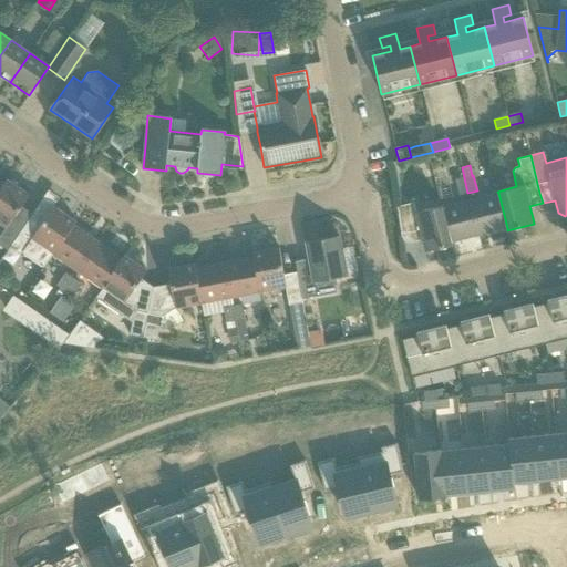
[(454,179),(459,195),(467,193),(464,177),(454,179)]
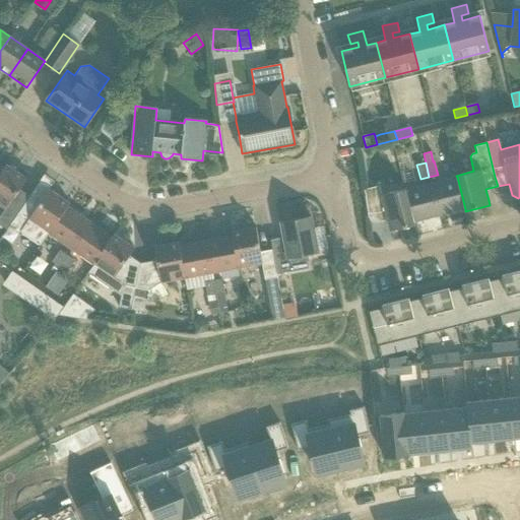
[(4,168),(0,174),(0,205),(5,209),(0,215),(0,224),(6,230),(8,226),(29,196),(19,189),(26,179),(6,165),(4,168)]
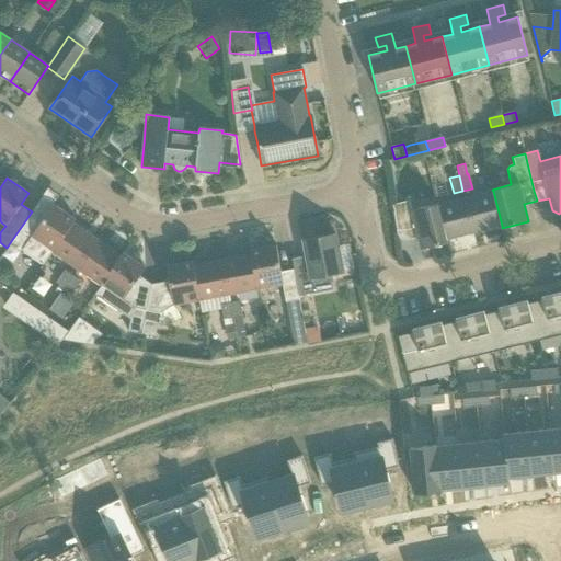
[(493,191),(465,197),(473,232),(502,226),(493,191)]
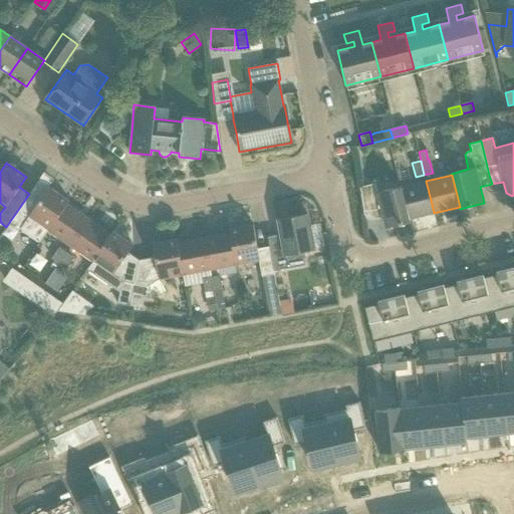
[(426,181),(401,188),(400,188),(408,220),(409,220),(434,213),(426,181)]
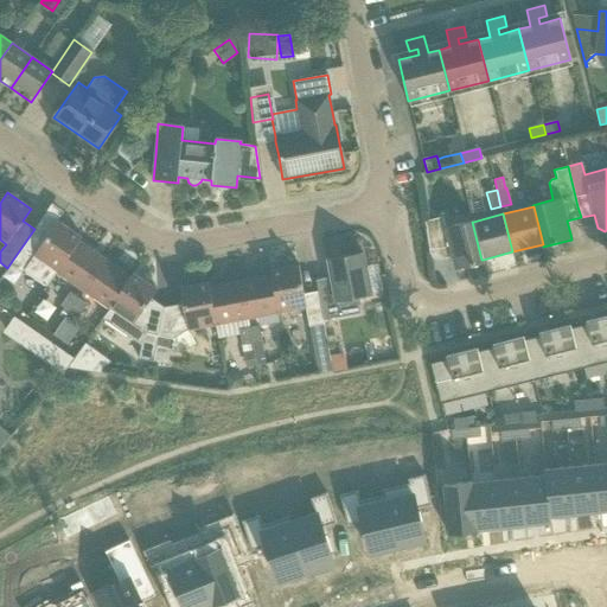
[(443,217),(425,222),(429,253),(430,255),(432,256),(433,259),(435,260),(438,260),(440,260),(452,256),(454,263),(455,269),(460,268),(483,262),(483,260),(481,260),(472,222),(473,222),(472,221),(445,228),(443,217)]
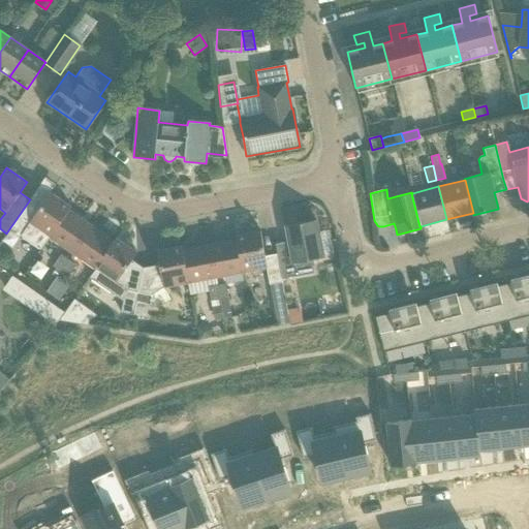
[(30,199),(8,230),(20,238),(21,237),(40,250),(49,238),(68,210),(70,207),(50,192),(40,207),(30,199)]
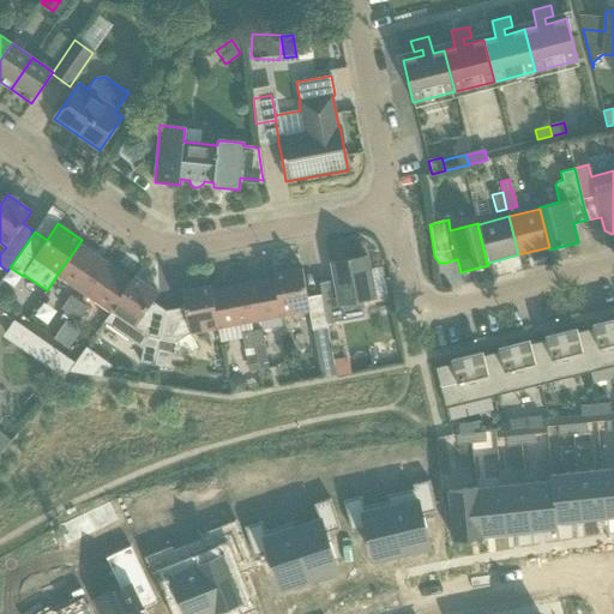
[(79,244),(56,276),(83,294),(106,262),(79,244)]
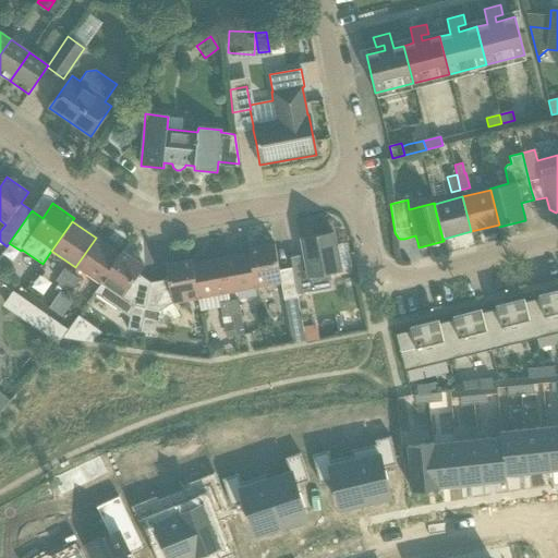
[(304,254),(290,257),(292,268),(296,294),(312,291),(330,288),(328,273),(340,270),(352,268),(347,240),(335,242),(334,233),(301,239),(304,254)]
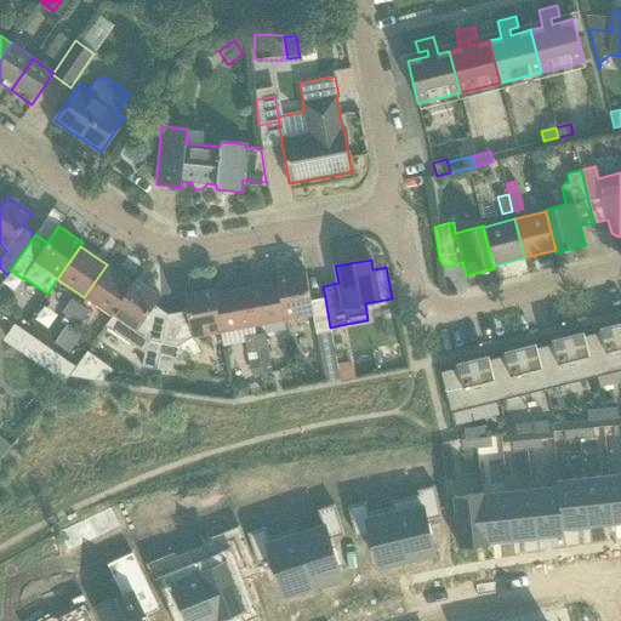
[(107,265),(84,297),(112,317),(134,283),(107,265)]
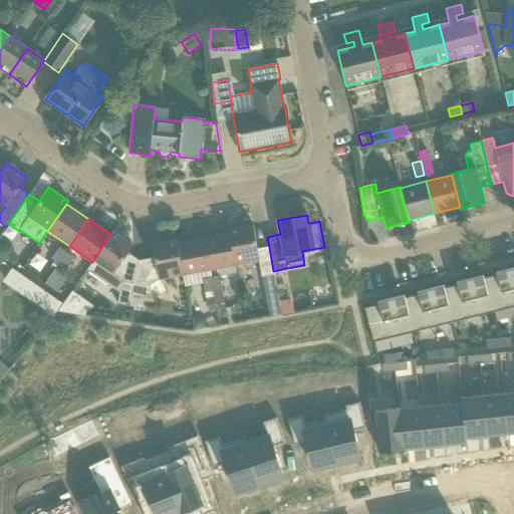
[(253,225),(229,229),(229,233),(230,233),(236,265),(259,261),(261,277),(274,274),(273,271),(269,247),(257,249),(253,225)]
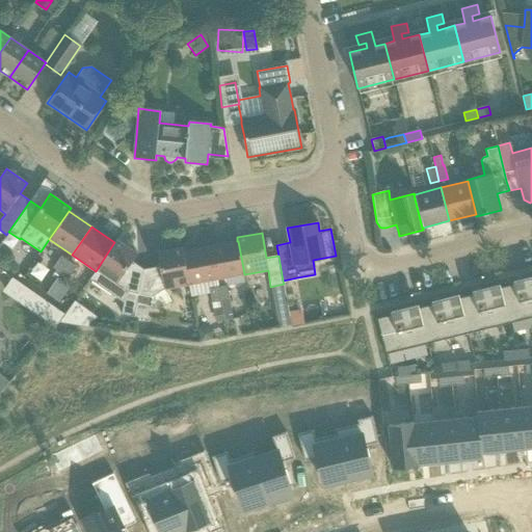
[(114,242),(96,271),(89,280),(123,302),(121,315),(134,317),(137,303),(143,269),(132,262),(137,254),(116,239),(114,242)]
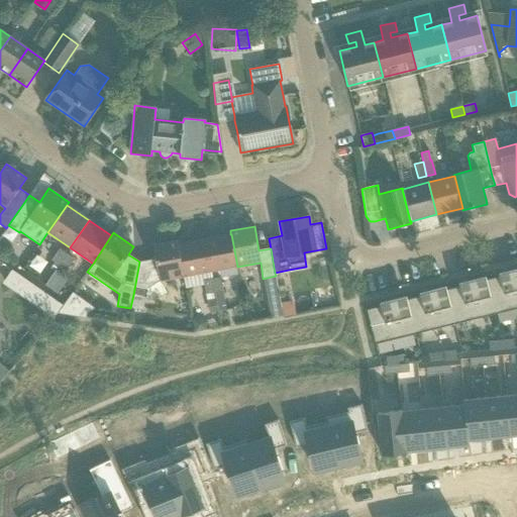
[(230,234),(204,239),(210,272),(237,267),(231,234),(230,234)]
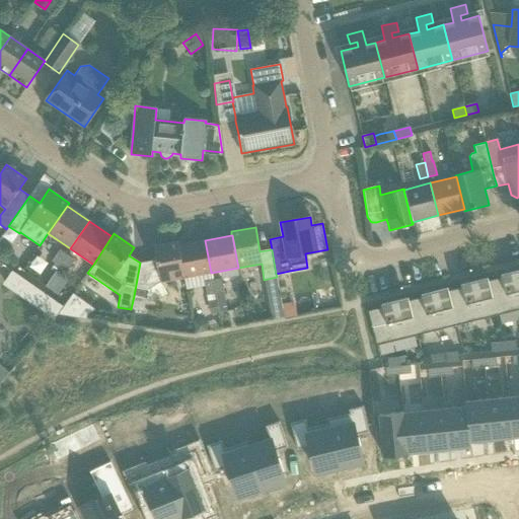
[(178,245),(177,245),(183,278),(211,273),(205,240),(178,245)]
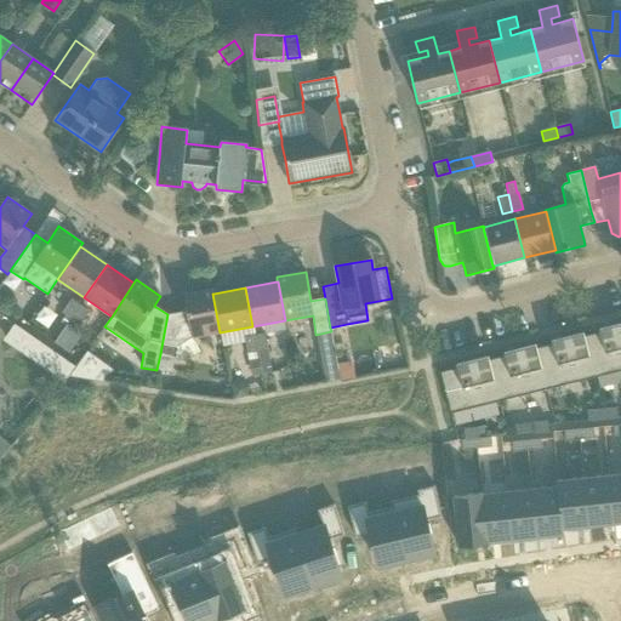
[(160,354),(157,370),(171,372),(175,357),(177,347),(192,339),(199,337),(220,332),(212,294),(214,294),(212,289),(183,295),(187,311),(167,314),(160,354)]
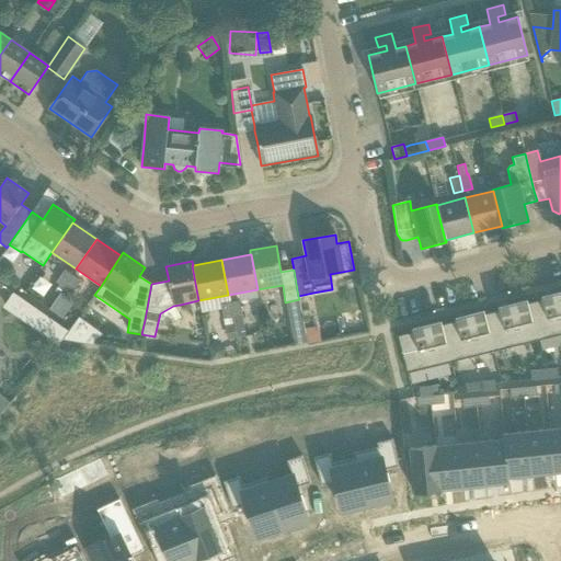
[(56,282),(64,287),(71,275),(64,270),(56,282)]
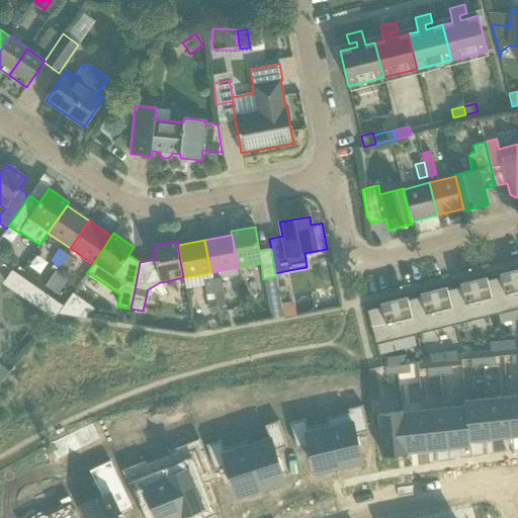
[(66,254),(59,265),(66,270),(73,259),(66,254)]
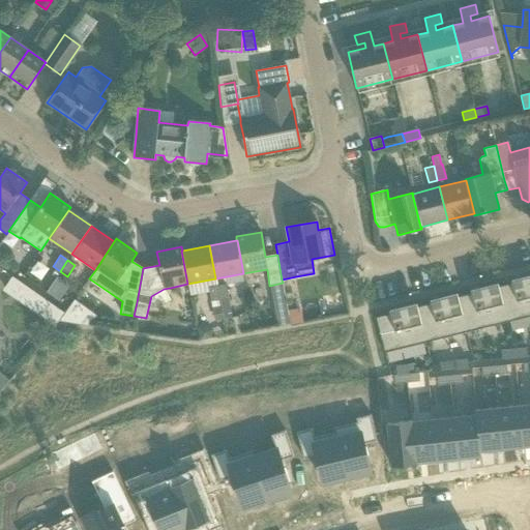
[(511,284),(498,287),(507,322),(529,316),(529,275),(510,281),(511,284)]
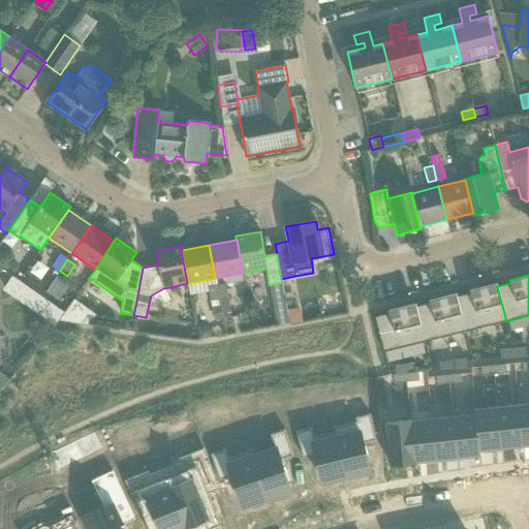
[(12,277),(3,290),(21,303),(54,327),(55,325),(58,320),(63,312),(30,289),(12,277)]
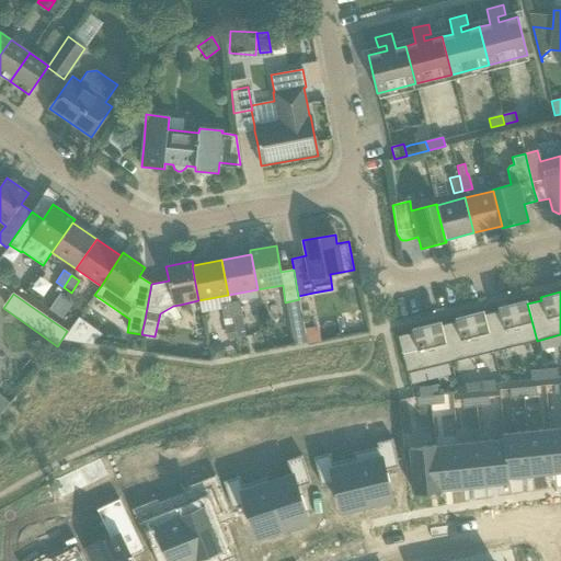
[(499,311),(484,315),(493,352),(537,341),(527,304),(526,300),(497,308),(499,311)]
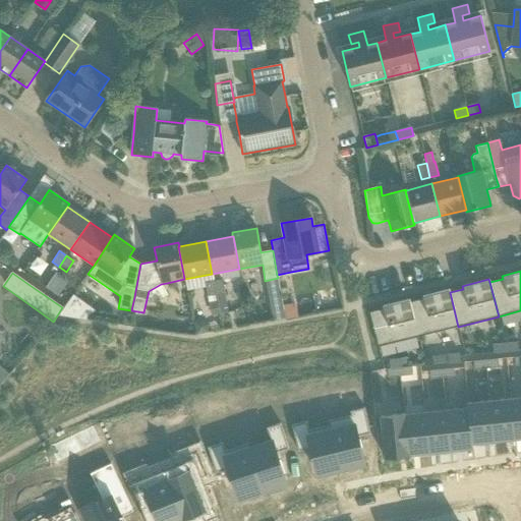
[(222,282),(214,284),(216,294),(217,300),(218,306),(226,304),(224,292),(223,283),(222,282)]
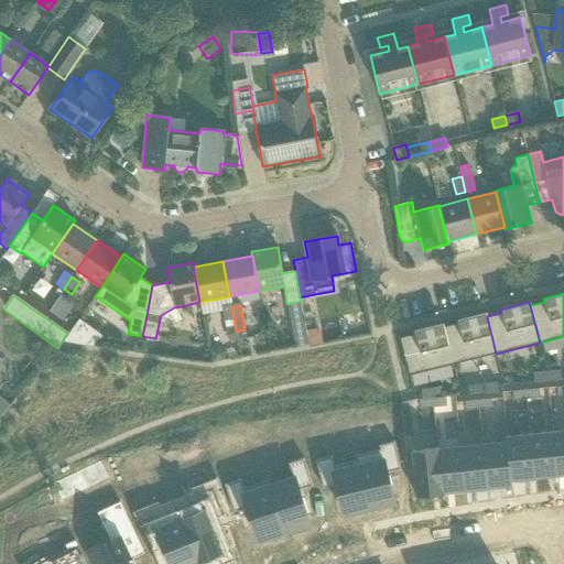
[(231,307),(223,310),(223,311),(224,320),(234,318),(231,307)]
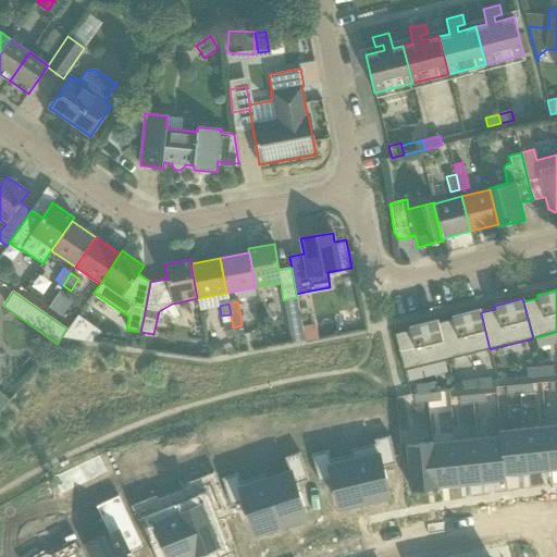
[(452,320),(437,323),(447,360),(490,349),(481,312),(480,309),(452,317),(452,320)]
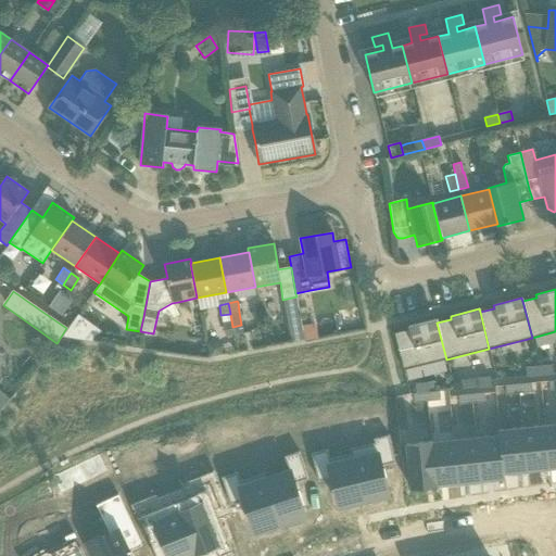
[(299,311),(286,313),(288,324),(301,321),(300,314),(299,311)]
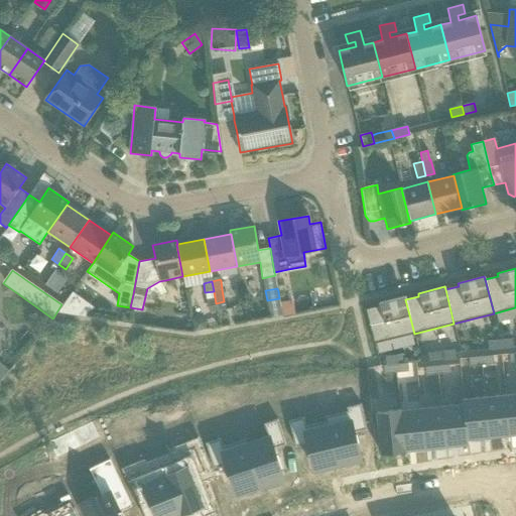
[(379,306),(365,309),(374,344),(414,334),(405,299),(405,296),(378,303),(379,306)]
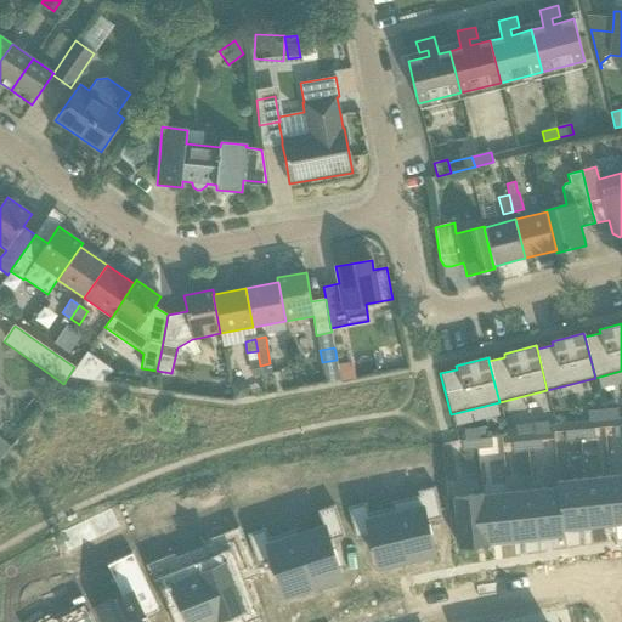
[(338,365),(340,380),(355,378),(351,362),(338,365)]
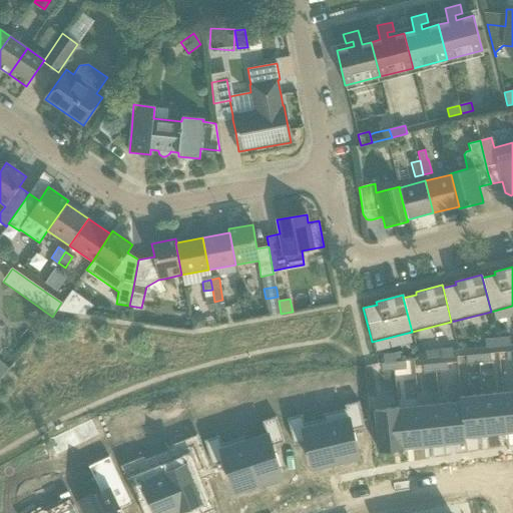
[(191,317),(190,317),(192,330),(205,328),(205,326),(206,326),(205,320),(204,320),(197,316),(196,316),(196,315),(191,315),(191,317)]
